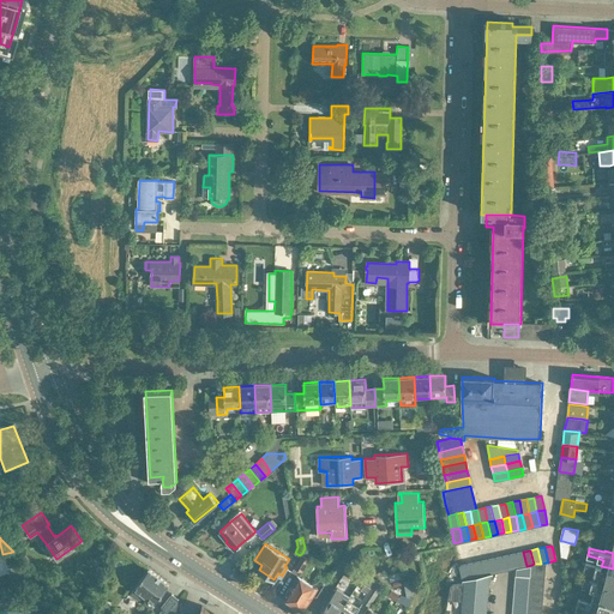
[(523,552),(516,553),(519,567),(527,566),(523,552)]
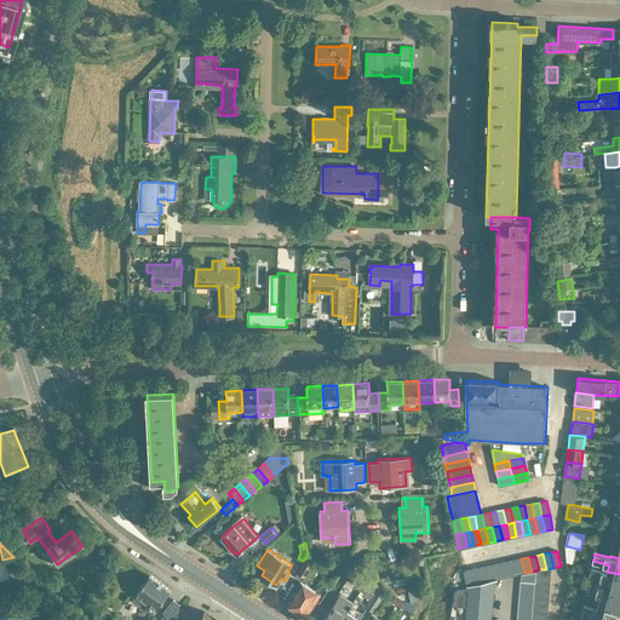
[(521,558),(514,560),(517,574),(524,573),(521,558)]
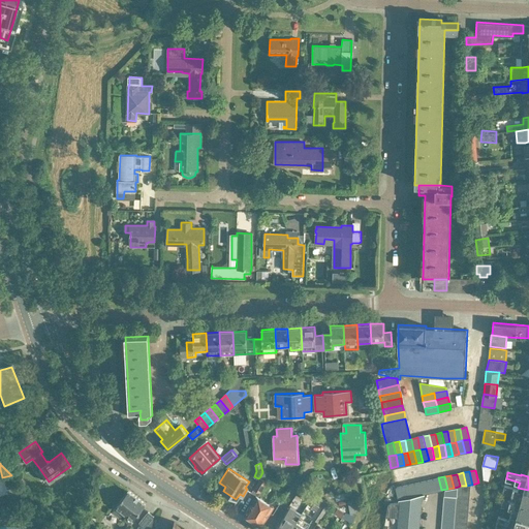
[(260,477),(254,488),(260,492),(268,480),(260,477)]
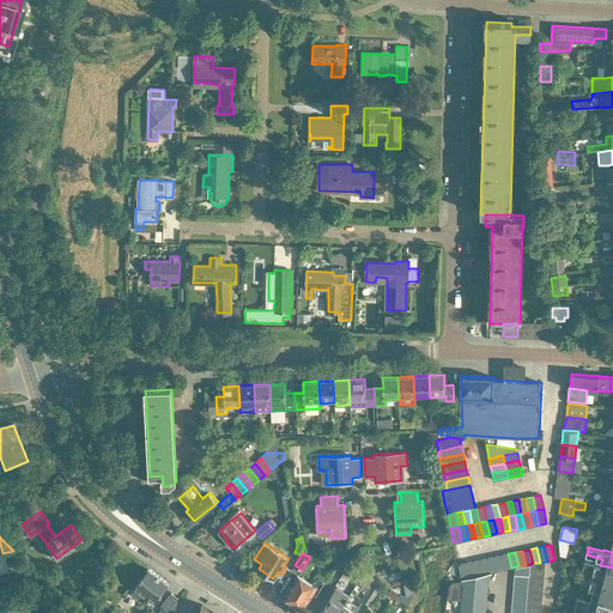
[(504,570),(511,568),(508,553),(501,556),(504,570)]
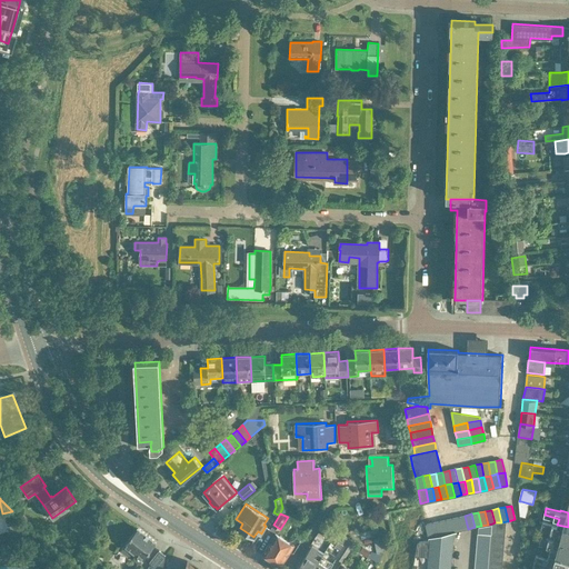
[(465,516),(458,517),(461,530),(468,529),(465,516)]
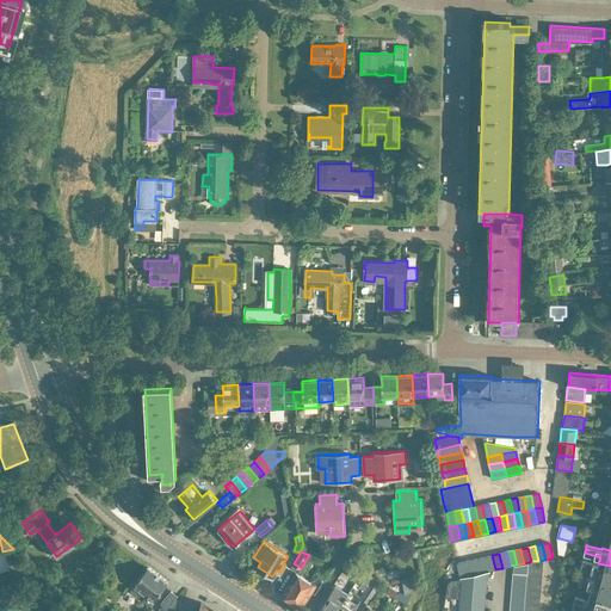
[(492,555),(485,556),(488,571),(491,571),(495,569),(492,555)]
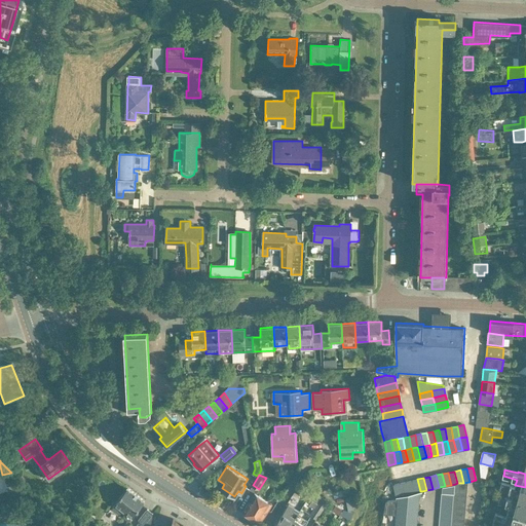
[(417,479),(411,481),(414,493),(420,491),(417,479)]
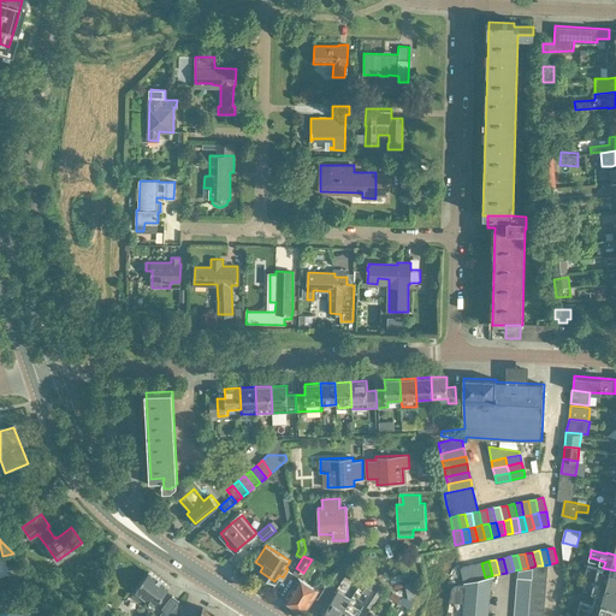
[(481,563),(475,564),(478,579),(485,578),(481,563)]
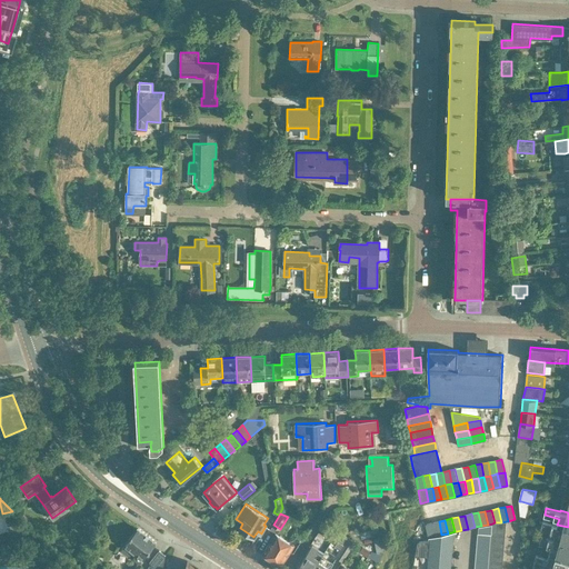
[(568,527),(557,525),(542,520),(541,528),(556,532),(553,538),(568,542),(568,527)]
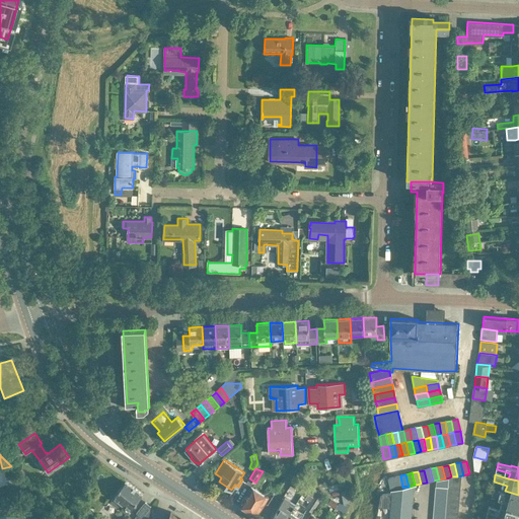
[(309,475),(306,482),(315,487),(318,482),(309,475)]
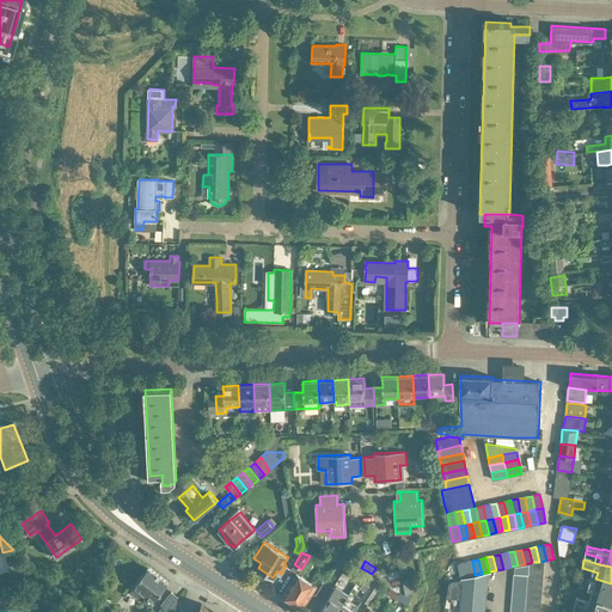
[(472,561),(465,562),(467,576),(473,575),(475,575),(472,561)]
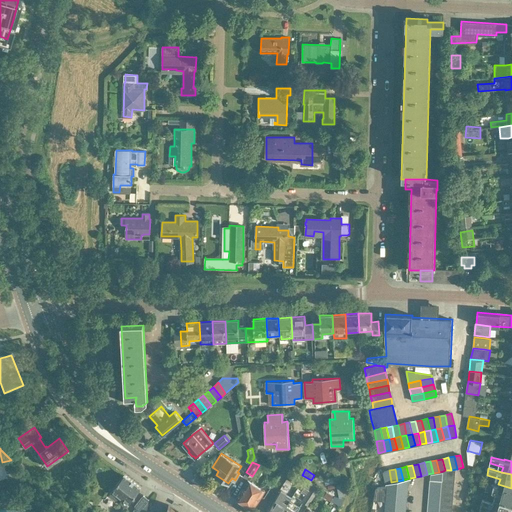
[(443,471),(442,477),(455,478),(456,469),(451,470),(445,470),(443,471)]
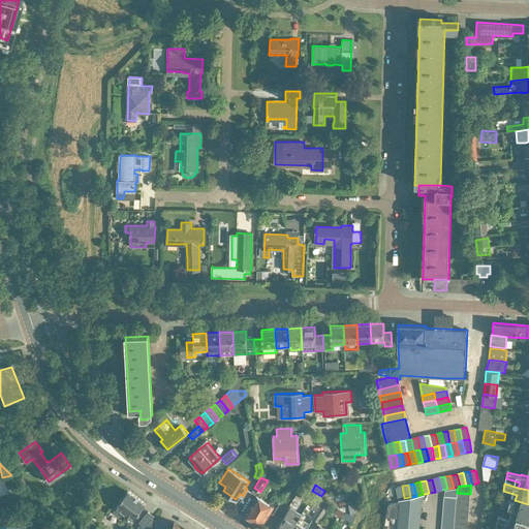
[(402,486),(395,487),(398,500),(404,498),(402,486)]
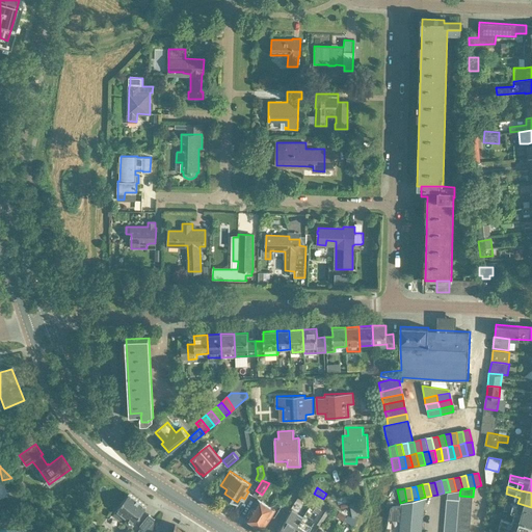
[(447,493),(447,499),(459,500),(459,490),(447,493)]
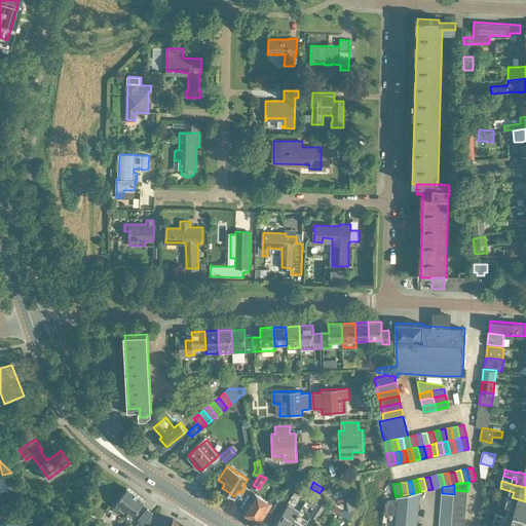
[(129,521),(145,500),(128,487),(111,508),(119,514),(120,513),(129,521)]
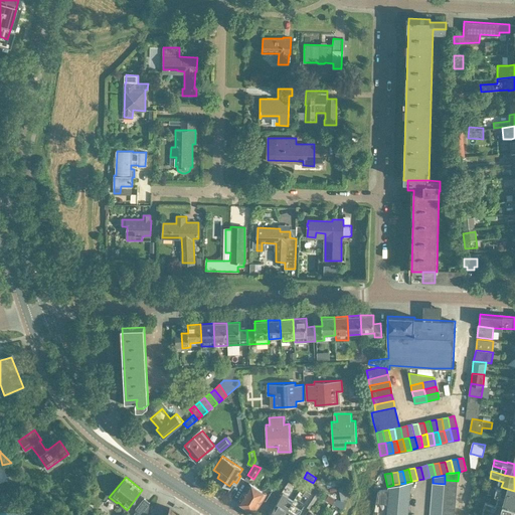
[(248,508),(248,509),(251,512),(253,511),(255,512),(264,498),(266,499),(273,488),(268,485),(266,488),(262,489),(250,481),(237,501),(248,508)]
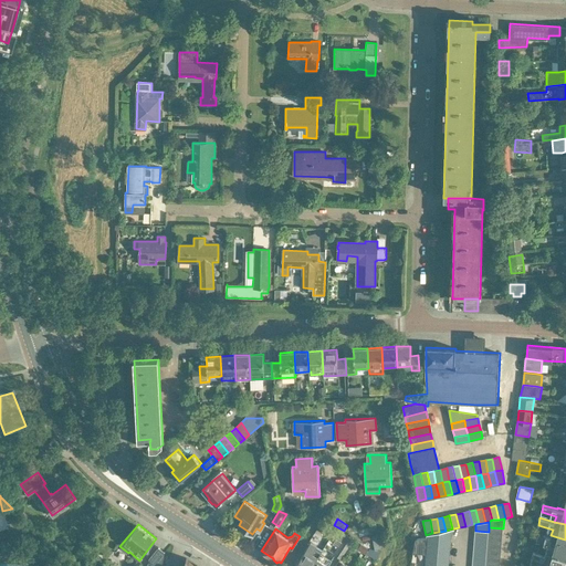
[(347,535),(348,534),(341,530),(339,528),(338,528),(336,530),(335,530),(334,531),(332,536),(336,538),(343,543),(343,542),(347,535)]
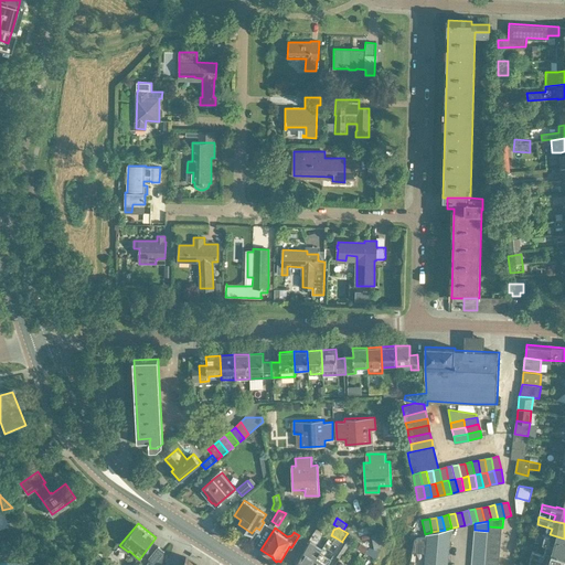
[(415,537),(414,545),(426,543),(424,564),(447,564),(450,536),(452,534),(454,528),(451,528),(445,530),(438,531),(437,531),(432,532),(427,533),(427,535),(415,537)]
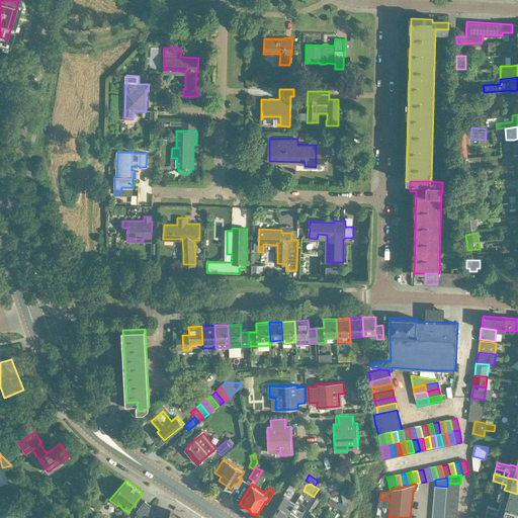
[(517,494),(504,490),(504,491),(493,487),(491,494),(502,497),(500,502),(517,507),(517,494)]
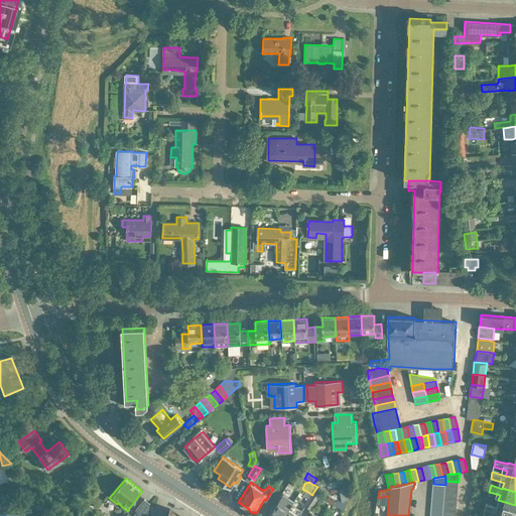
[(347,487),(340,489),(342,501),(349,500),(347,487)]
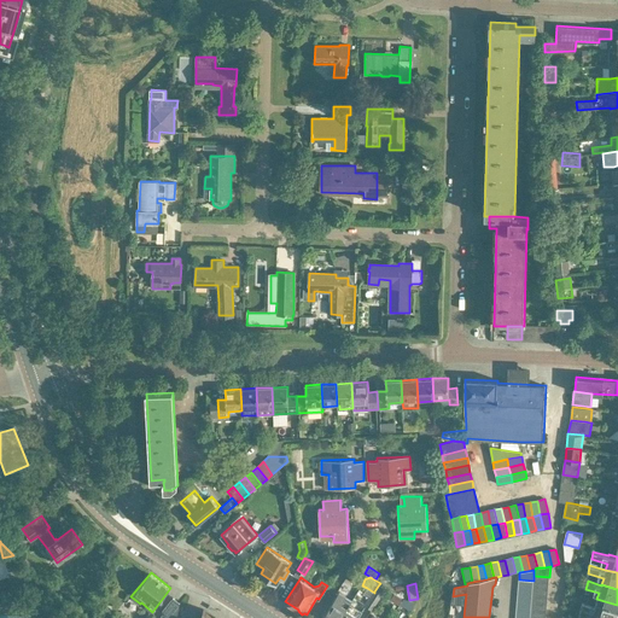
[(379,584),(374,592),(382,596),(386,589),(379,584)]
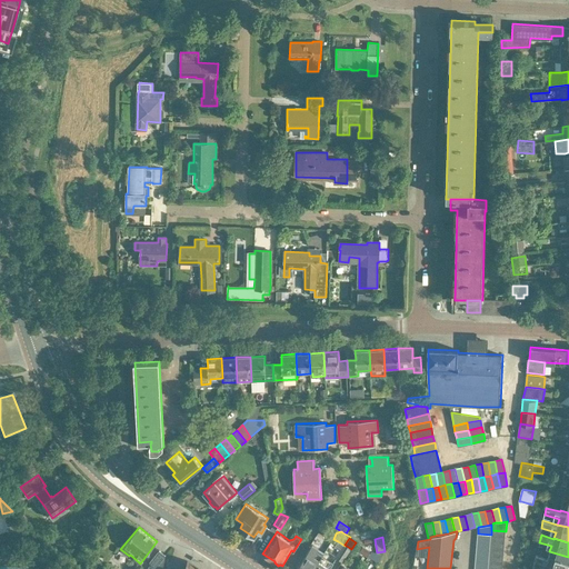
[(312,545),(297,568),(313,568),(321,556),(325,552),(312,545)]
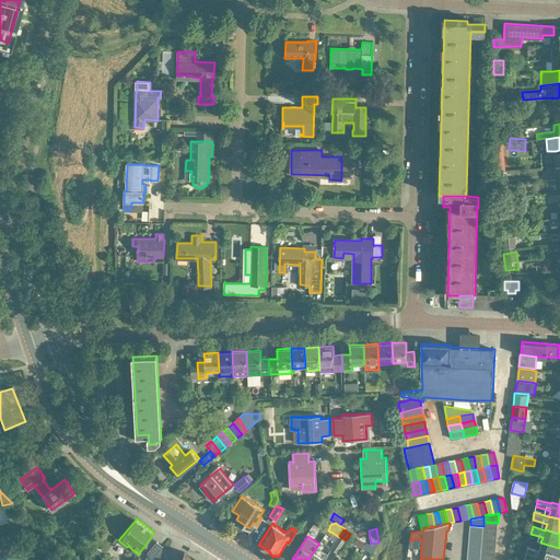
[(337,540),(331,549),(338,552),(346,540),(339,536),(339,537),(337,540)]
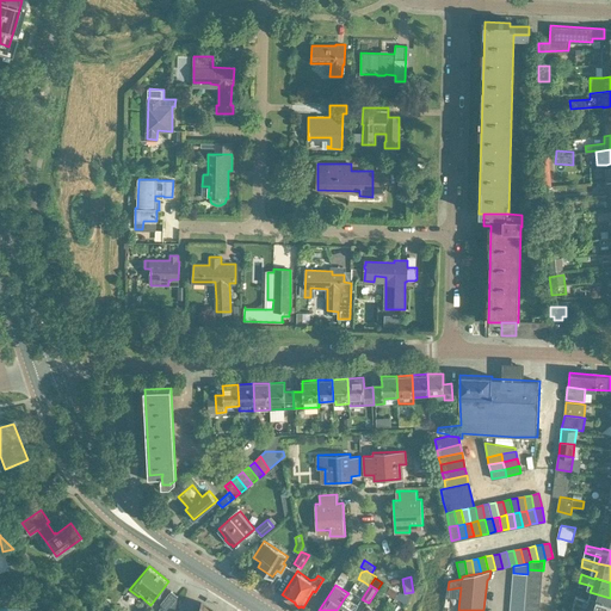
[(174,610),(178,596),(172,591),(161,605),(164,606),(160,610),(174,610)]
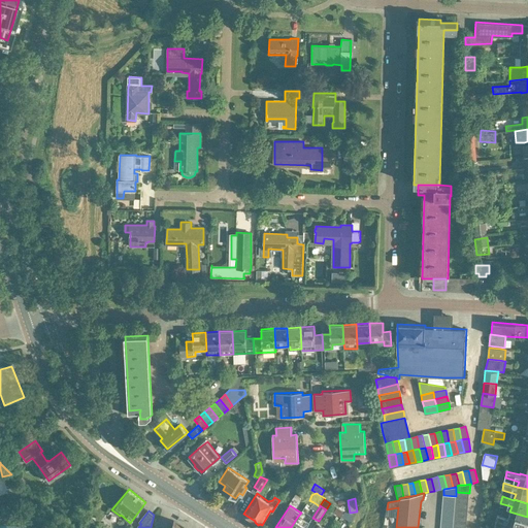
[(517,527),(527,527),(527,517),(509,512),(508,518),(498,514),(495,521),(496,522),(517,527)]
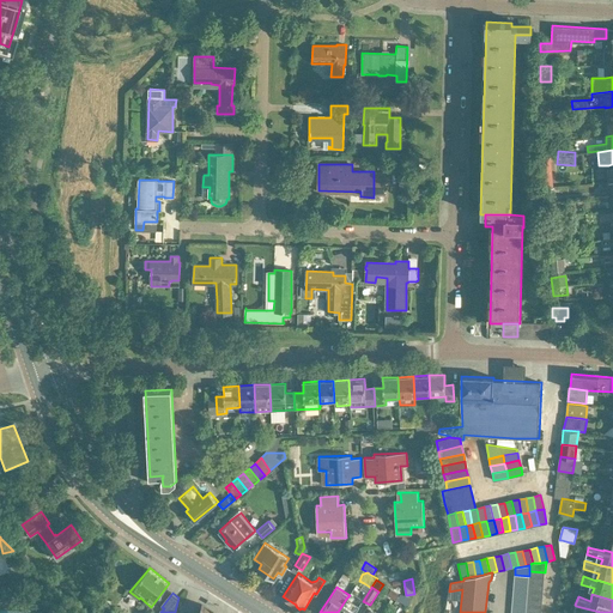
[(401,595),(399,602),(408,606),(412,599),(401,595)]
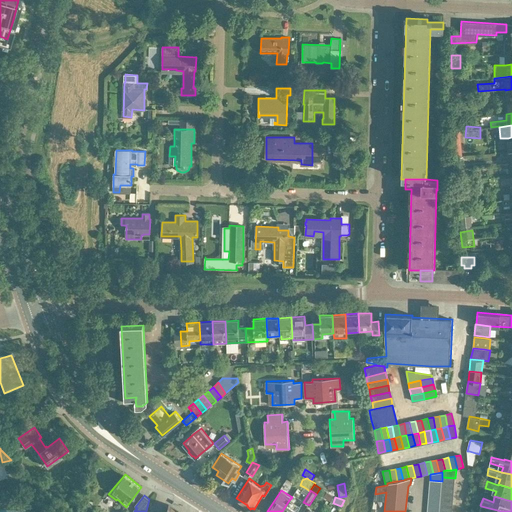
[(27,499),(1,501),(2,511),(16,511),(28,511),(27,499)]
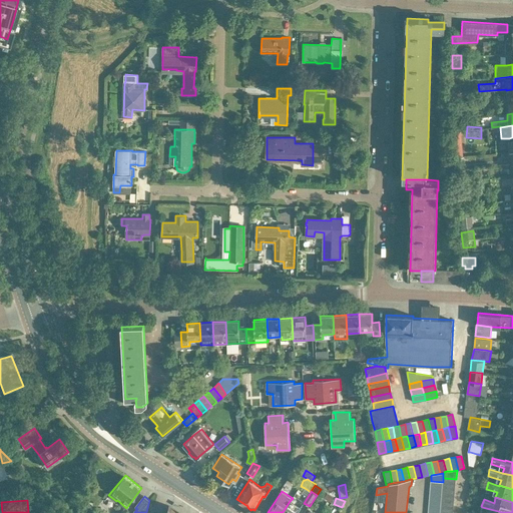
[(297,512),(301,508),(290,501),(283,512),(297,512)]
